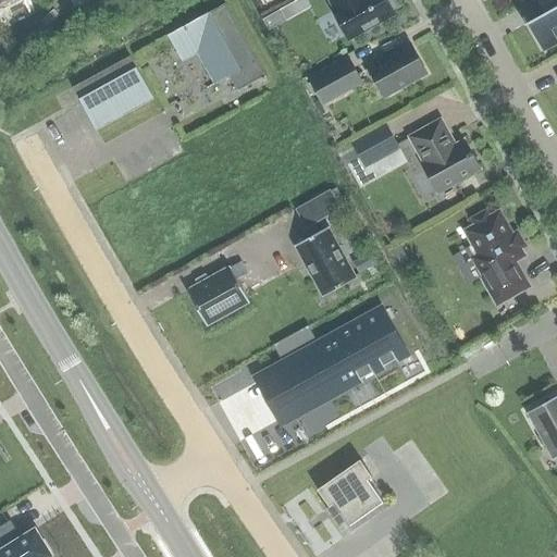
[(0,0),(0,10),(20,0),(0,0)]
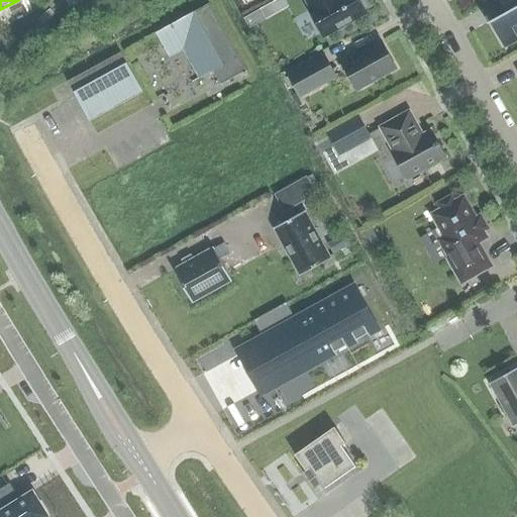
[(305,0),(310,9),(309,10),(323,36),(365,14),(364,11),(366,7),(362,0),(305,0)]
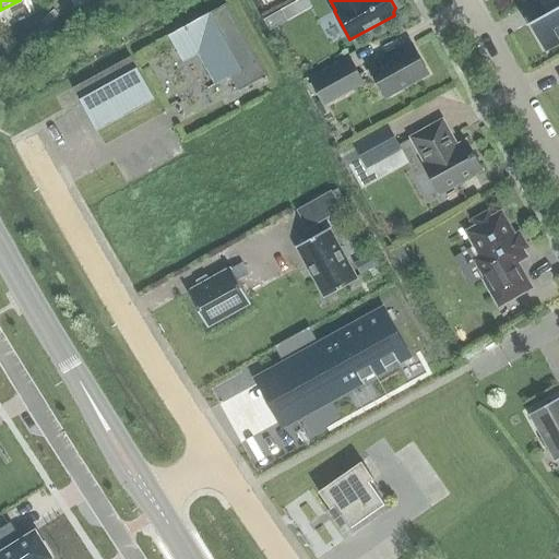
[(558,0),(549,0),(555,9),(530,23),(545,50),(558,43),(558,0)]
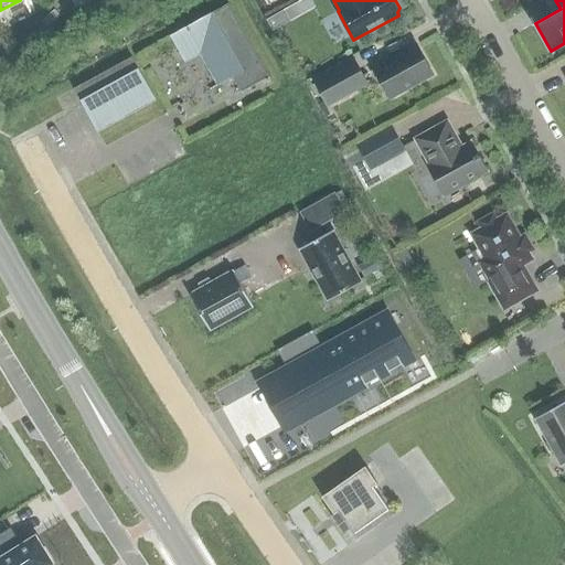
[(182,59),(201,48),(221,84),(232,77),(241,93),(268,77),(228,3),(169,35),(182,59)]
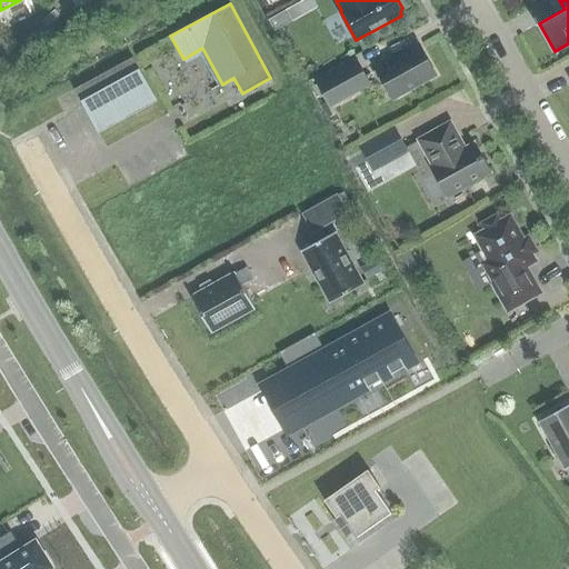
[(292,22),(286,11),(267,21),(273,32),(292,22)]
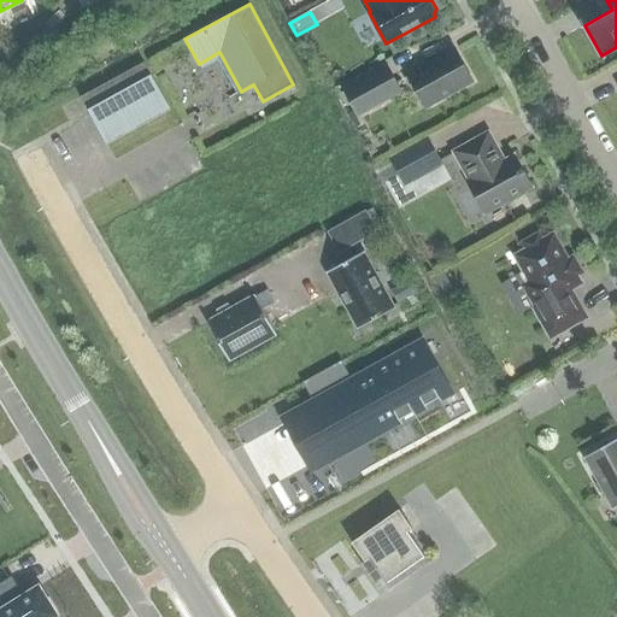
[(424,107),(471,82),(454,50),(407,76),(424,107)]
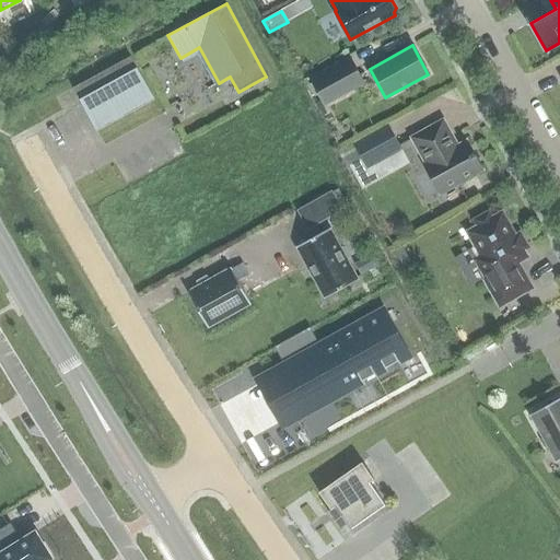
[(130,57),(72,89),(79,100),(93,127),(151,95),(130,57)]
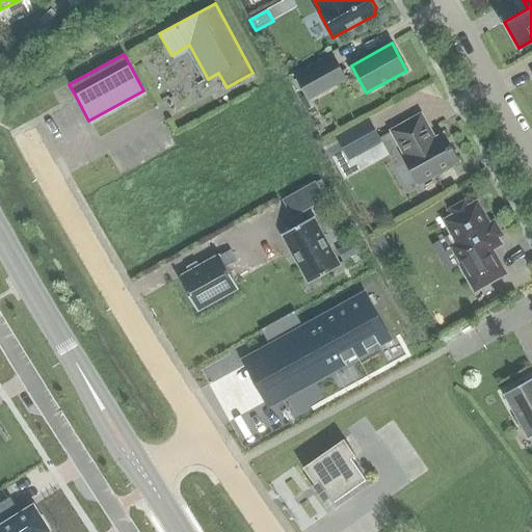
[(294,77),(308,102),(346,81),(333,56),(294,77)]
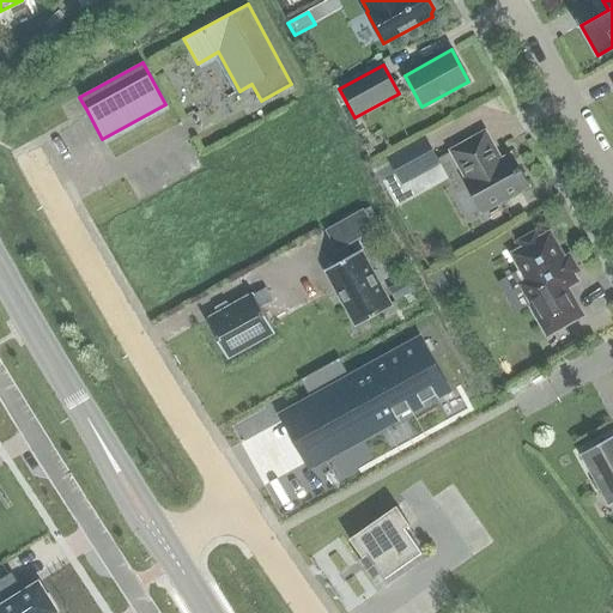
[(495,151),(485,133),(451,151),(467,181),(465,182),(480,211),(527,186),(510,157),(499,163),(493,152),(495,151)]
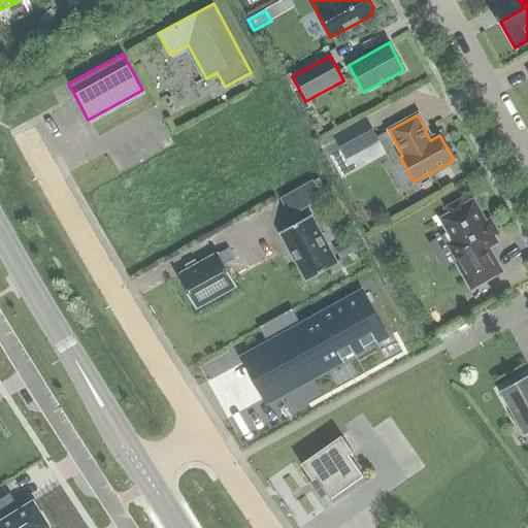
[(332,136),(345,160),(378,142),(365,118),(332,136)]
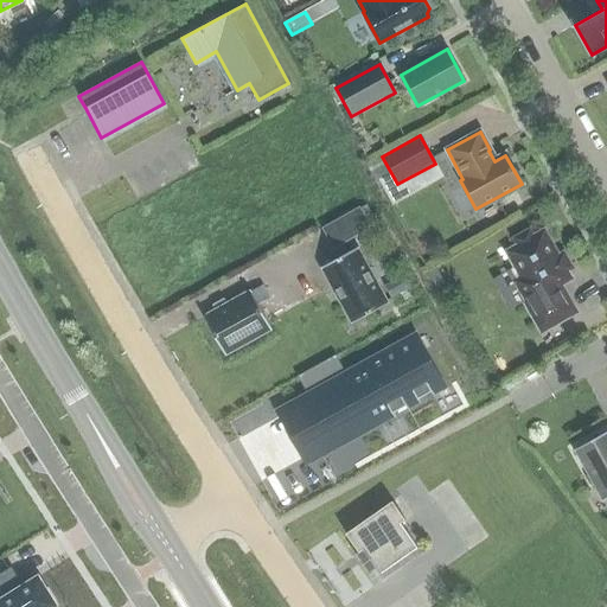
[(358,210),(323,229),(333,248),(369,228),(358,210)]
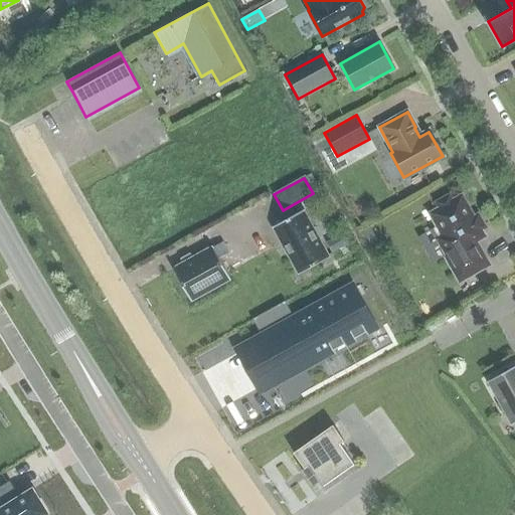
[(436,208),(426,213),(439,235),(432,239),(458,286),(491,267),(478,243),(487,237),(483,231),(486,229),(477,213),(474,214),(462,193),(451,199),(448,194),(433,203),(436,208)]
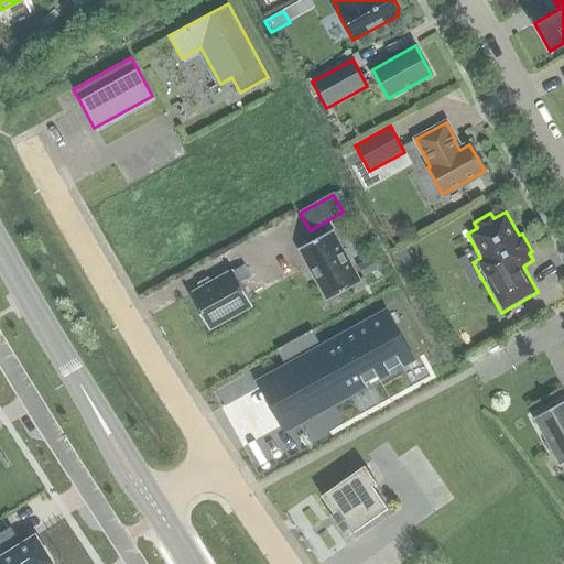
[(327,301),(360,283),(331,230),(297,249),(327,301)]
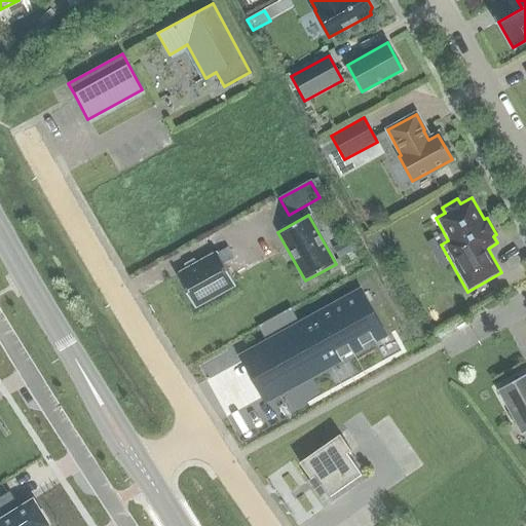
[(235,286),(216,253),(176,275),(194,308),(235,286)]
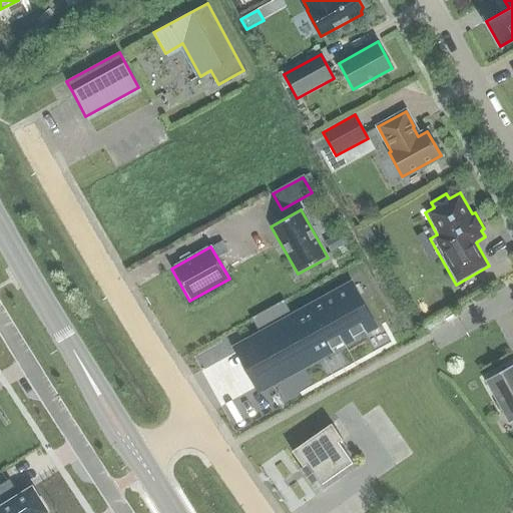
[(350,287),(242,347),(264,386),(372,326),(350,287)]
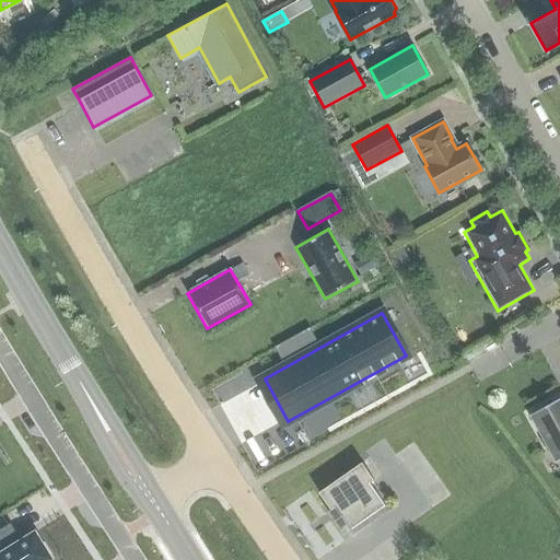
[(281,360),(316,340),(310,328),(273,348),(281,360)]
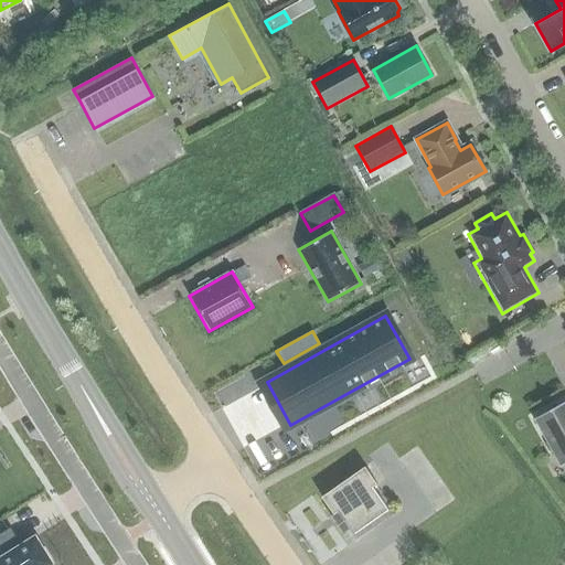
[(561,467),(564,464),(564,402),(534,419),(561,467)]
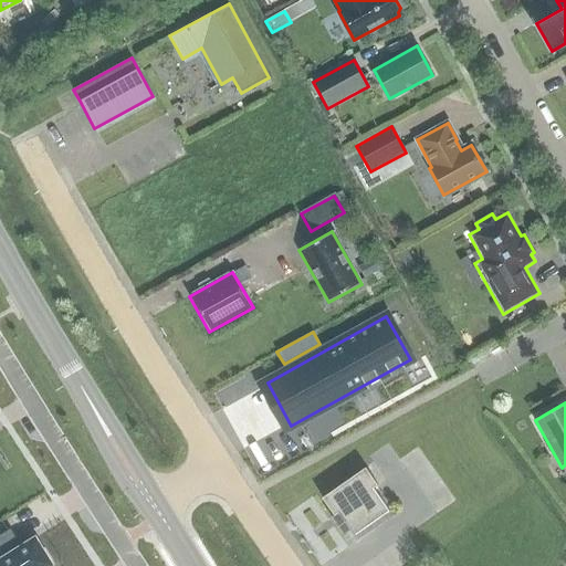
[(389,512),(373,489),(377,485),(365,468),(322,499),(334,515),(338,513),(355,536),(356,536),(356,535),(389,512)]
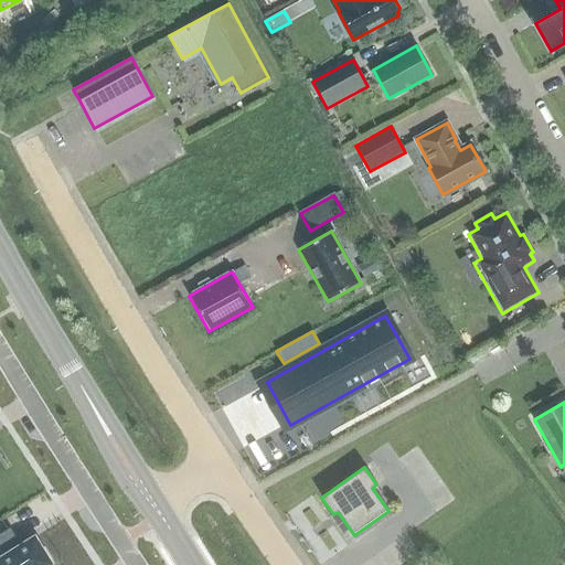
[(10,528),(0,533),(0,564),(49,564),(51,564),(34,536),(21,545),(10,528)]
